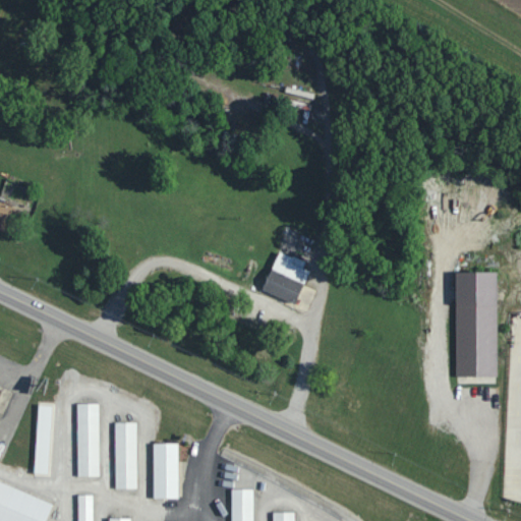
[(0,227),(7,230),(15,207),(0,201),(0,227)]
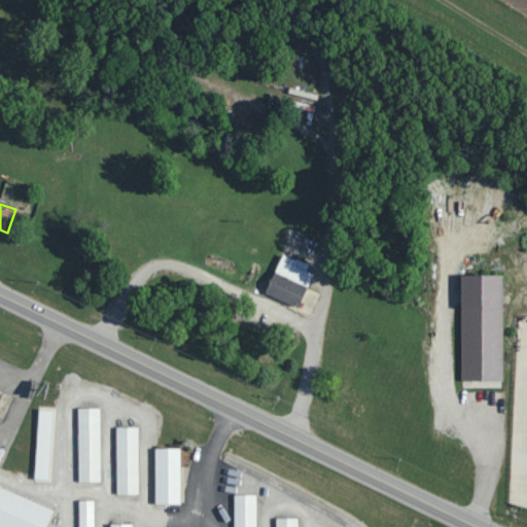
[(266,293),(300,308),(313,275),(307,272),(309,266),(282,254),(266,293)]
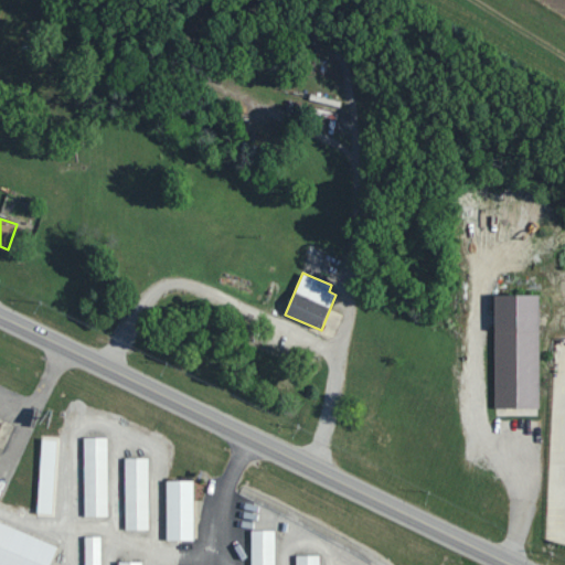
[(540,409),(540,296),(494,296),(494,408),(540,409)]
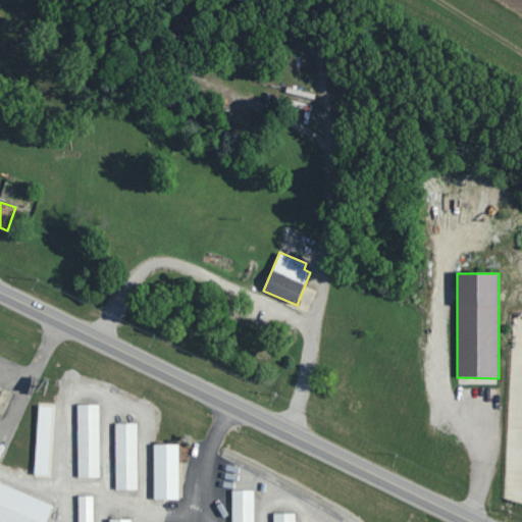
[(79,478),(100,477),(99,405),(77,405),(79,478)]
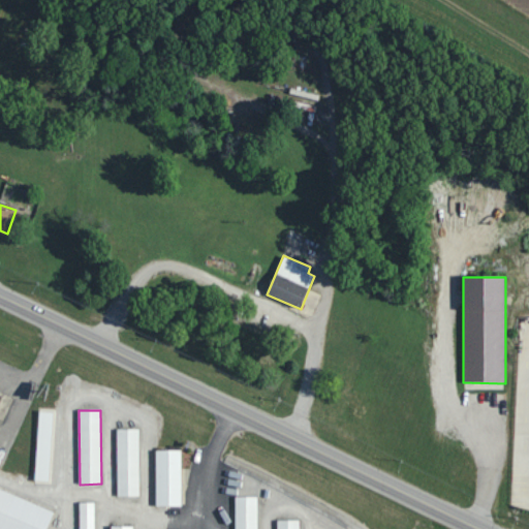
[(50,481),(53,412),(38,411),(35,481),(50,481)]
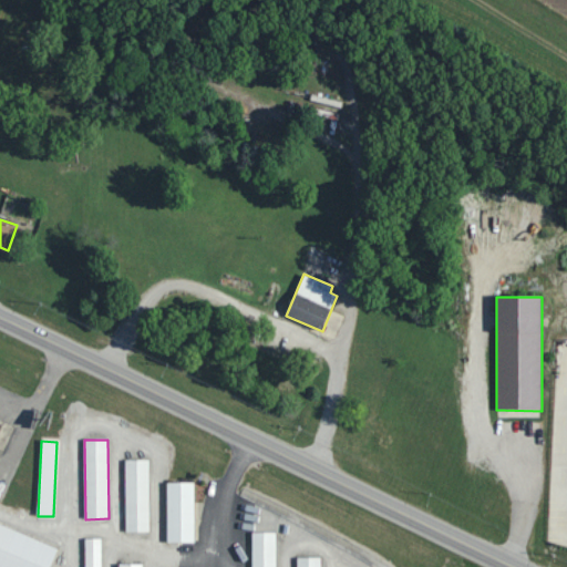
[(125,460),(126,533),(148,533),(148,460),(125,460)]
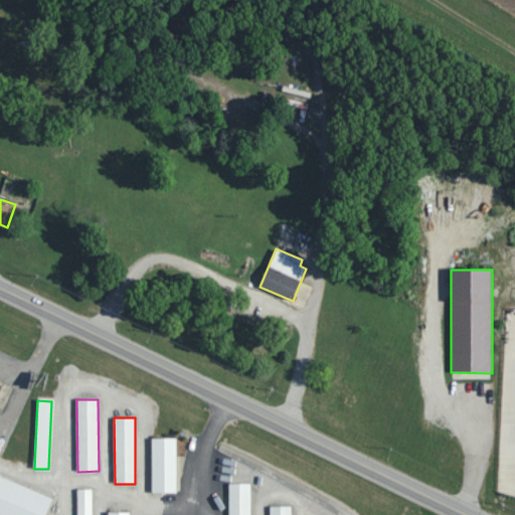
[(176,439),(152,439),(152,494),(176,493),(176,439)]
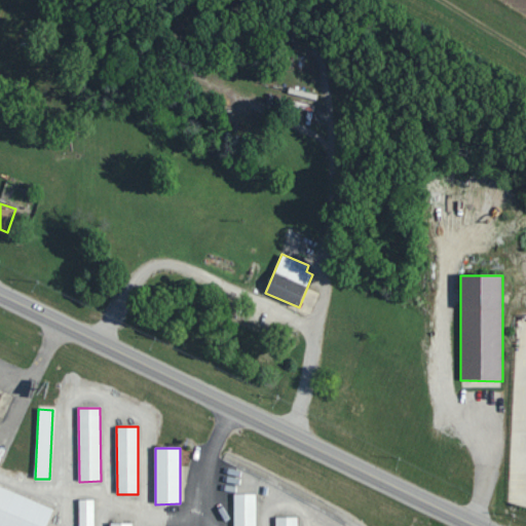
[(0,525),(45,525),(53,505),(0,485),(0,525)]
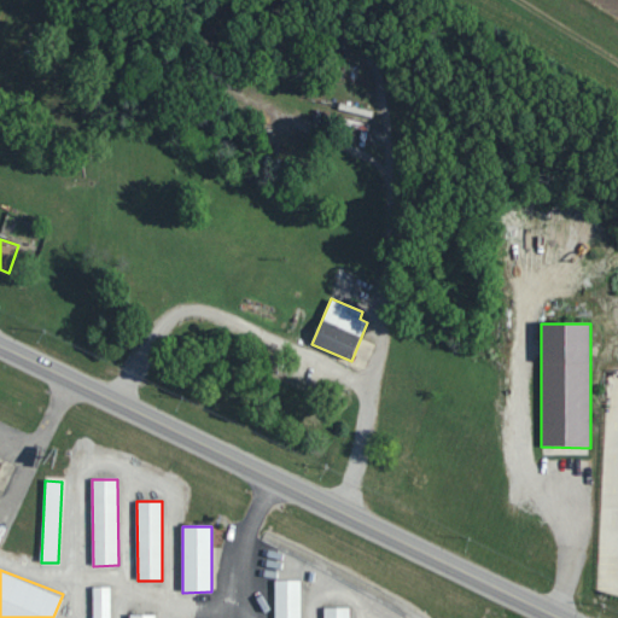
[(274,617),(299,617),(301,581),(275,581),(274,617)]
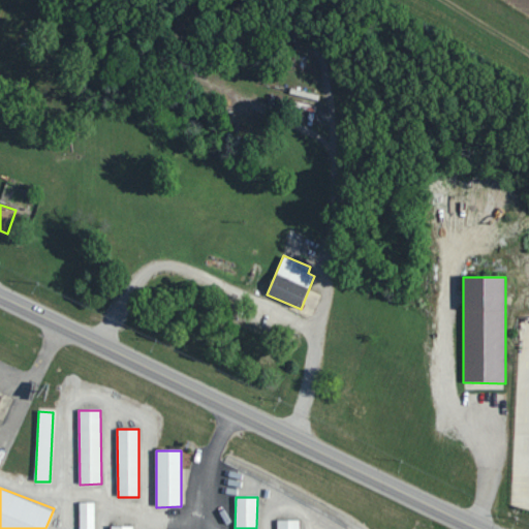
[(80,503),(80,528),(94,528),(94,502),(80,503)]
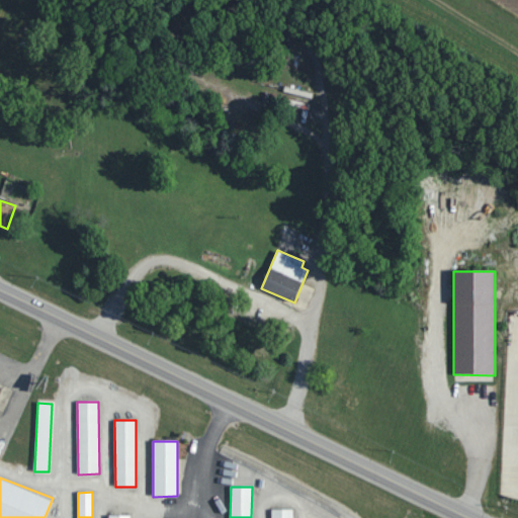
[(292,517),(292,509),(271,510),(270,517),(292,517)]
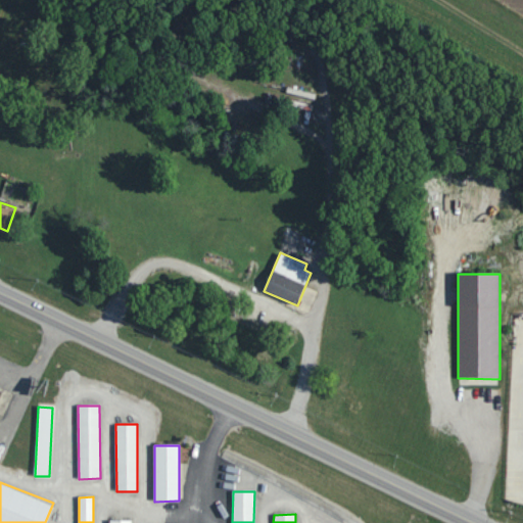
All buildings are outlined.
